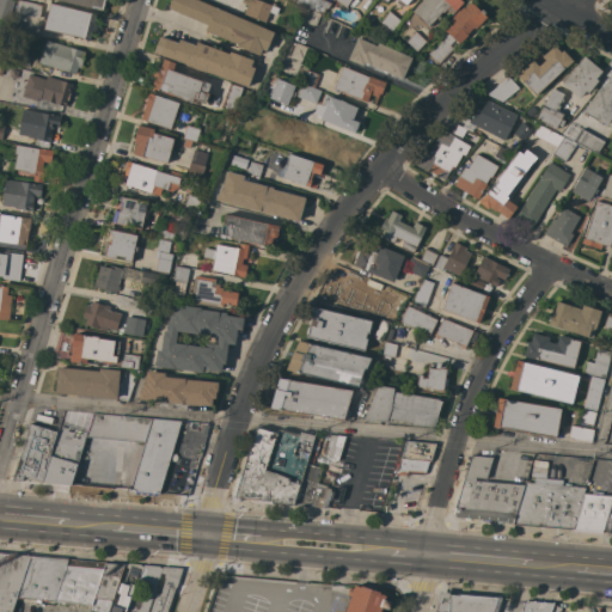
[(0,0),(14,0),(8,22),(0,18),(0,0)]
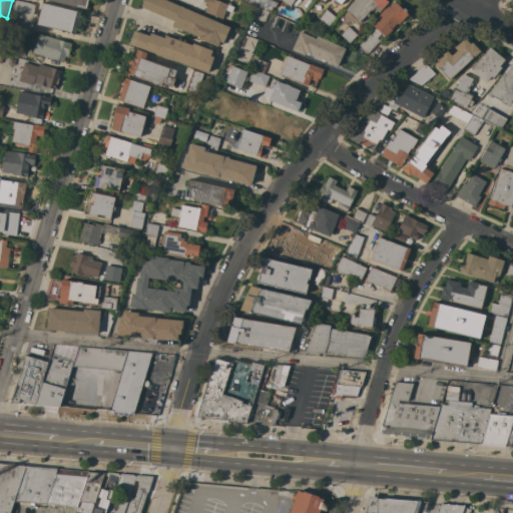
[(15,0),(36,4),(33,16),(12,11),(15,0)]
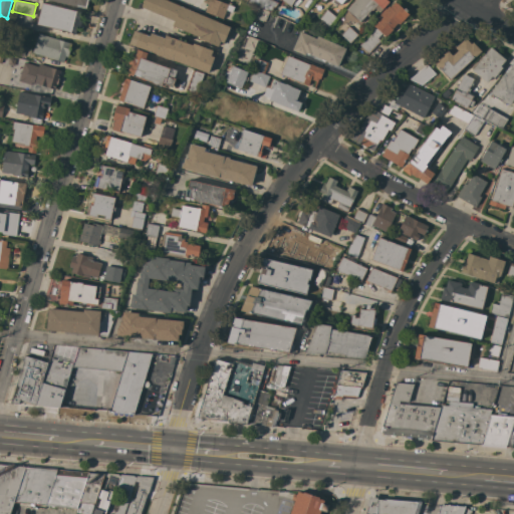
[(49,0),(88,0),(86,8),(78,6),(78,7),(49,0)]
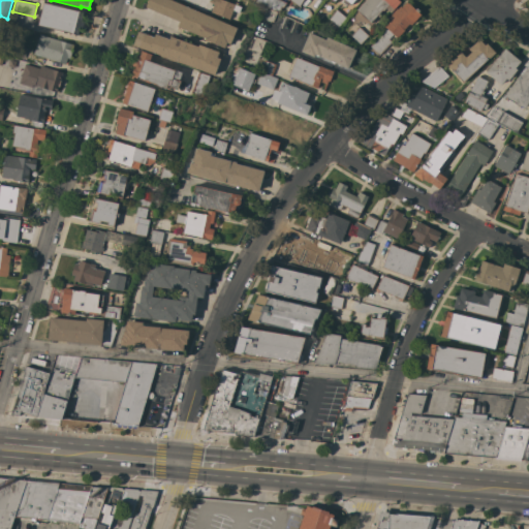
[(205,39),(205,38),(178,27),(180,22),(146,7),(148,0),(170,0),(237,28),(237,29),(242,30),(238,38),(234,36),(230,44),(226,42),(224,48),(205,39)]
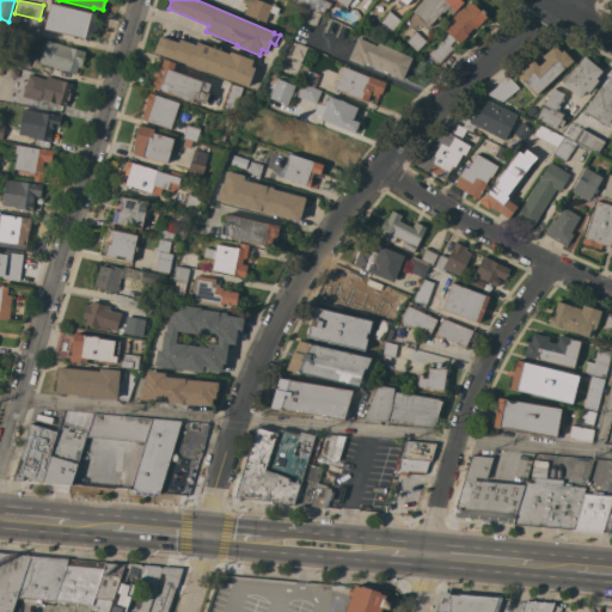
[(244,14),(249,0),(259,0),(271,5),(273,2),(276,4),(275,6),(280,8),(276,14),(270,12),(265,23),(244,14)]
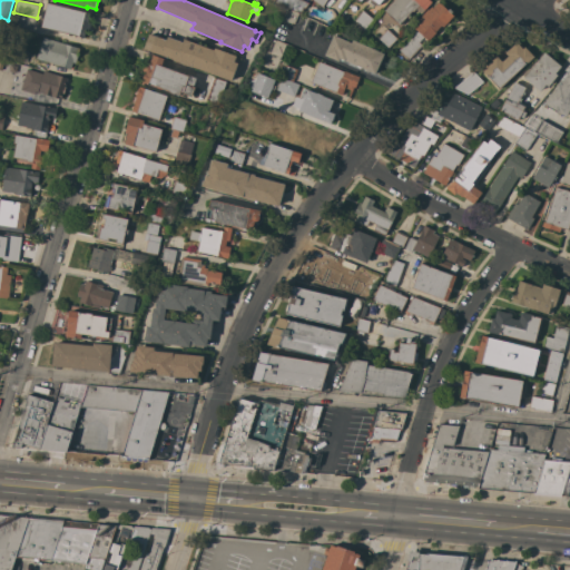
[(301,0),(308,3),(305,9),(304,8),(301,15),(275,2),(276,0),(301,0)]
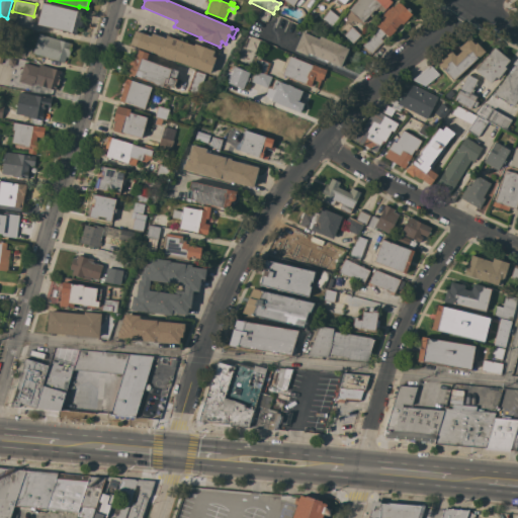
[(390,0),(393,2),(382,12),(378,8),(375,11),(374,10),(371,13),(373,15),(371,16),(370,15),(362,22),(349,9),(358,0),(390,0)]
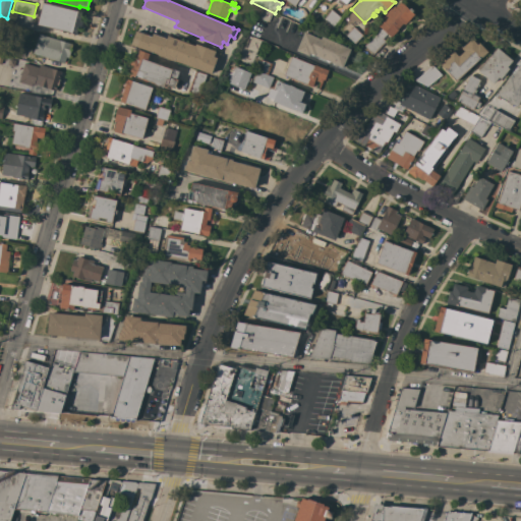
[(405,24),(403,23),(398,30),(391,38),(388,34),(383,39),(386,42),(373,55),(364,47),(377,33),(381,27),(377,23),(391,8),(392,9),(394,6),(396,7),(401,2),(409,9),(410,8),(413,10),(412,12),(414,14),(405,24)]
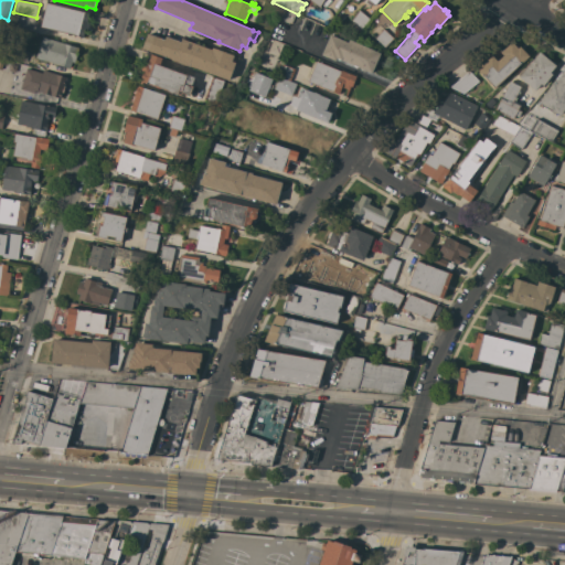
[(89,13),(84,38),(41,28),(43,19),(41,18),(42,11),(44,11),(46,3),(89,13)]
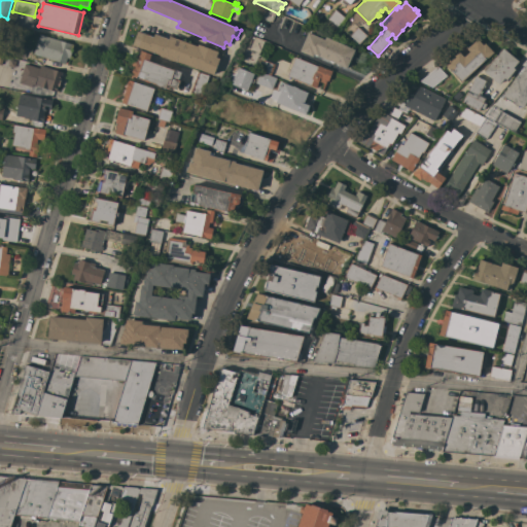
[(345,18),(338,27),(328,19),(336,9),(345,18)]
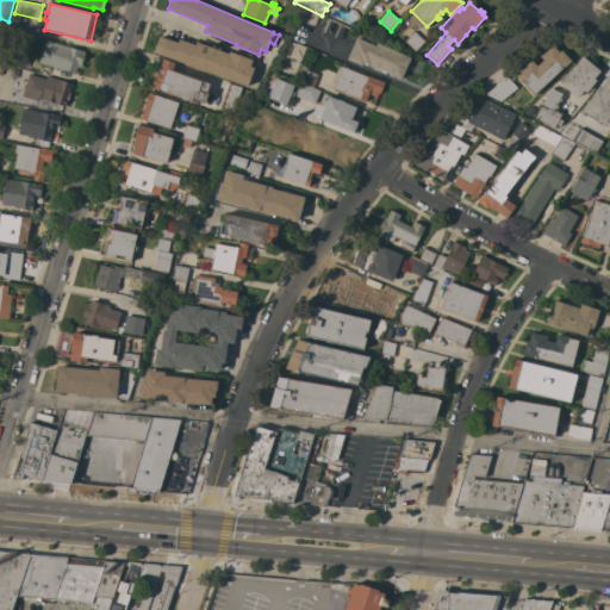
[(313,27),(315,25),(310,24),(315,12),(353,29),(347,43),(313,27)]
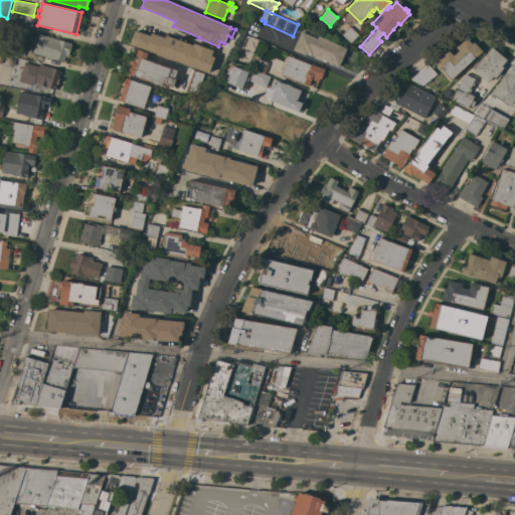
[(351,43),(342,34),(350,26),(359,35),(351,43)]
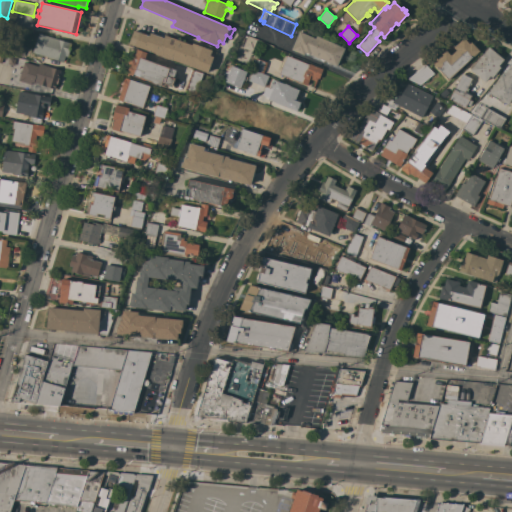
[(133,45),(129,43),(133,31),(137,33),(138,31),(149,36),(150,33),(163,38),(164,35),(192,45),(192,43),(217,52),(214,58),(213,58),(207,73),(133,45)]
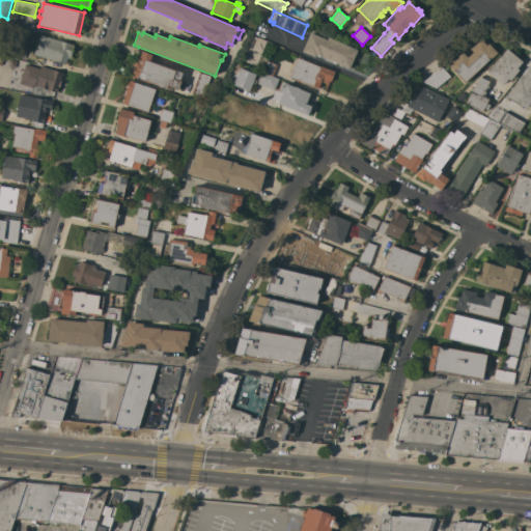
[(316,55),(315,57),(303,52),(311,33),(327,40),(328,37),(358,50),(350,68),(316,55)]
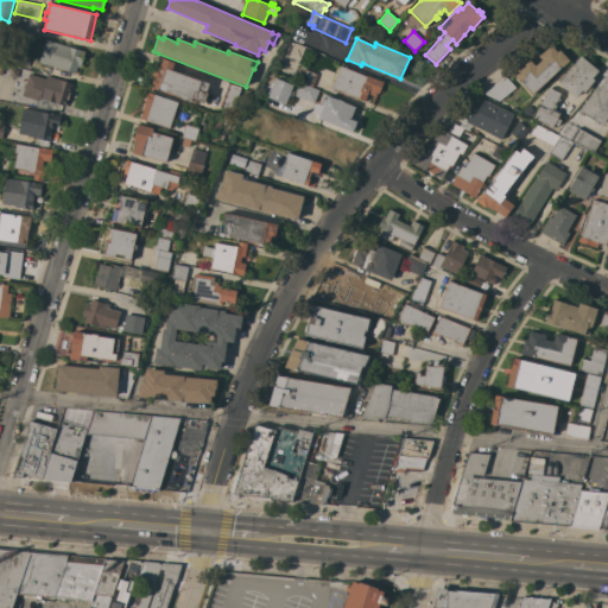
[(86,52),(83,61),(82,59),(80,68),(77,67),(75,74),(38,63),(45,39),(86,52)]
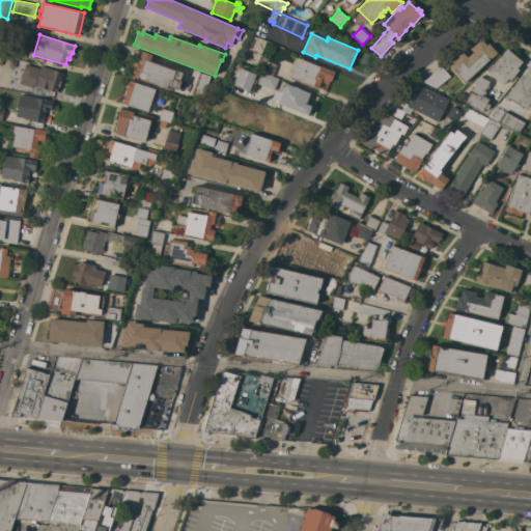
[(465,83),(454,72),(448,65),(463,52),(468,57),(473,52),(470,49),(481,39),(486,46),(488,44),(498,53),(465,83)]
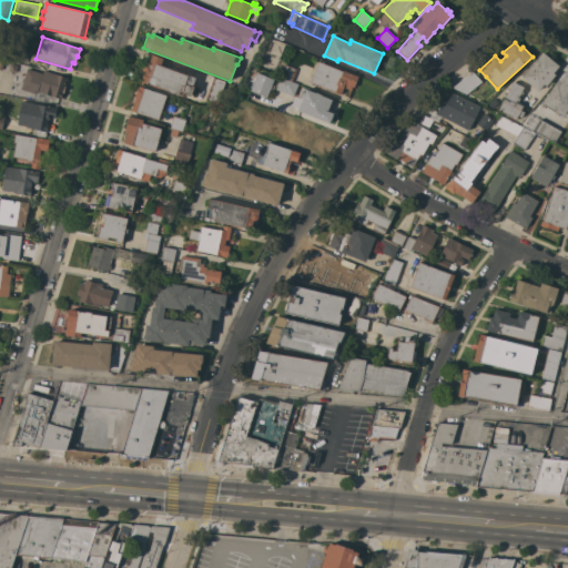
[(22,51),(29,52),(27,62),(20,61),(19,62),(10,60),(14,43),(23,46),(22,51)]
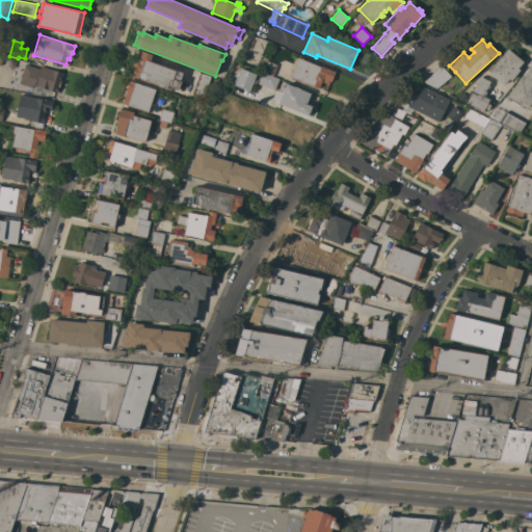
[(508,49),(524,61),(519,69),(521,70),(511,81),(509,79),(504,85),(488,73),(508,49)]
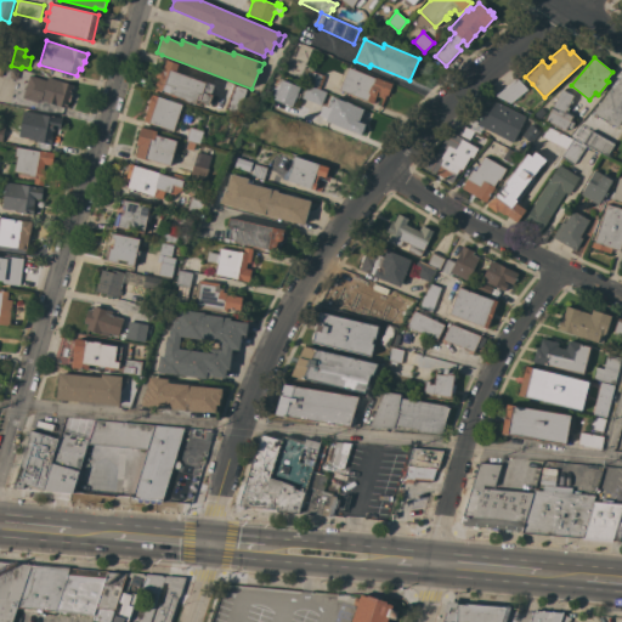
[(179,64),(176,72),(214,85),(211,95),(213,95),(209,106),(199,102),(199,101),(197,100),(196,103),(191,102),(190,102),(185,101),(185,100),(177,97),(177,99),(156,90),(157,88),(156,88),(158,79),(157,79),(156,77),(156,74),(159,66),(164,67),(167,60),(179,64)]
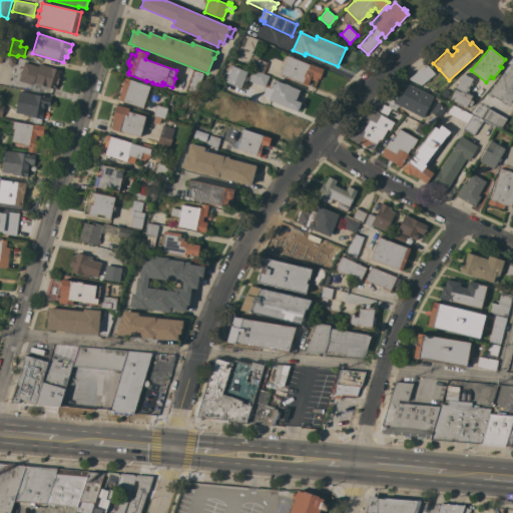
[(288,55),(310,64),(324,69),(323,72),(322,76),(321,76),(320,79),(319,79),(315,87),(313,92),(312,91),(316,81),(311,79),(308,86),(294,80),(293,81),(289,79),(289,78),(280,74),(288,55)]
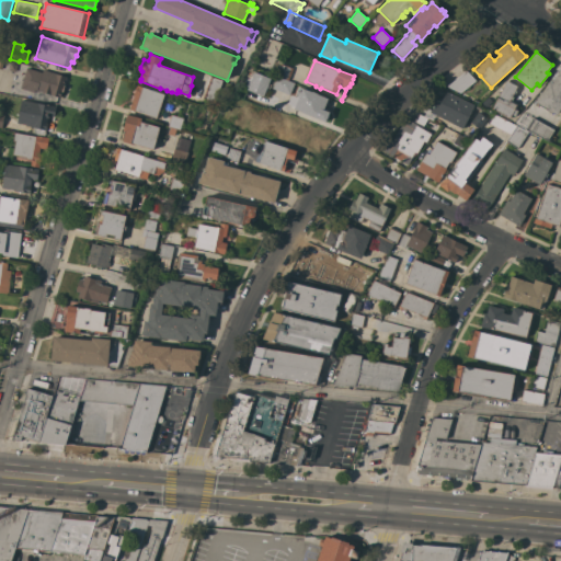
[(293,69),(288,80),(276,76),(281,64),(293,69)]
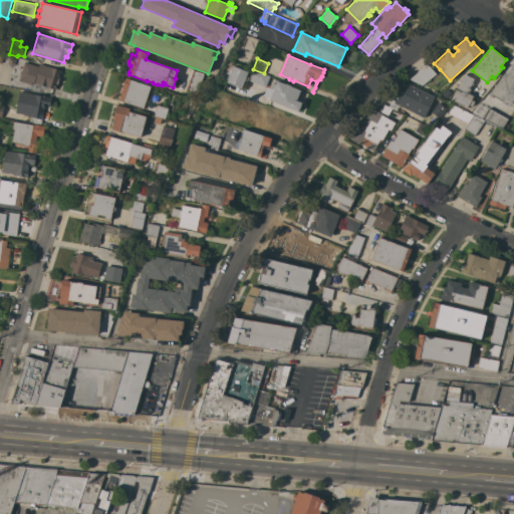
[(513,98),(510,105),(506,102),(505,103),(502,101),(502,100),(491,92),(496,84),(497,84),(503,75),(505,76),(513,61),(513,98)]
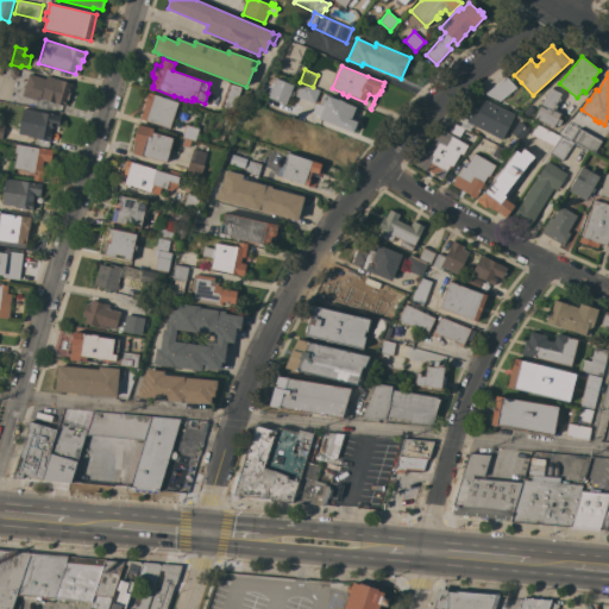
[(46,80),(48,75),(73,83),(66,106),(38,98),(37,101),(23,96),(29,74),(46,80)]
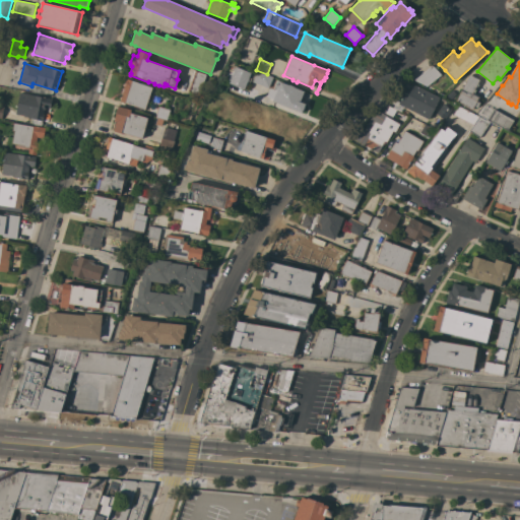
[(433,66),(441,75),(427,86),(414,80),(433,66)]
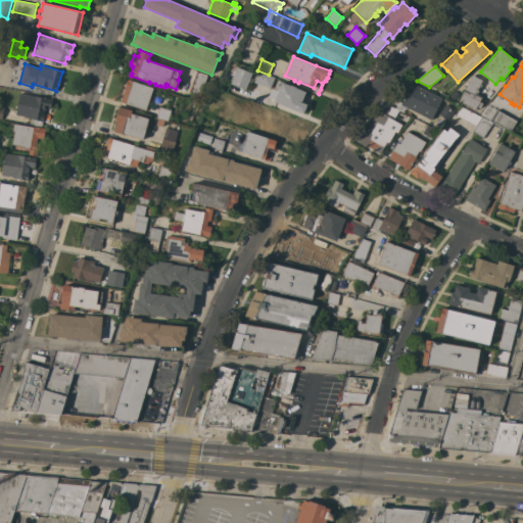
[(230,84),(235,72),(234,72),(235,68),(236,69),(237,67),(252,74),(245,90),(230,84)]
